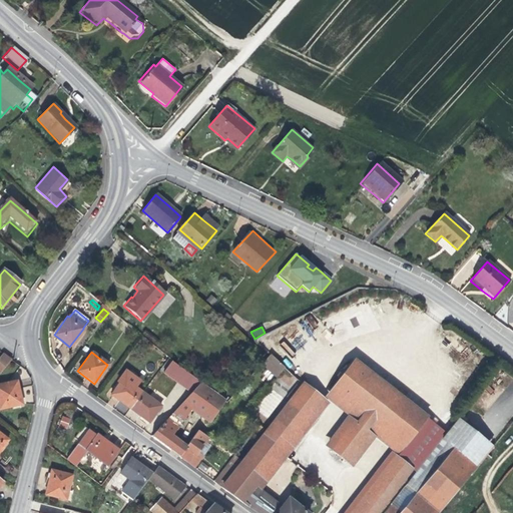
[(276,377),(286,368),(272,353),(262,363),(276,377)]
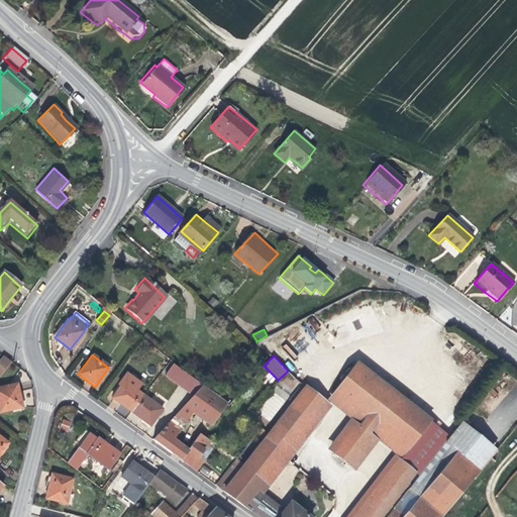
[(0,377),(0,378),(11,365),(2,356),(0,359),(0,377)]
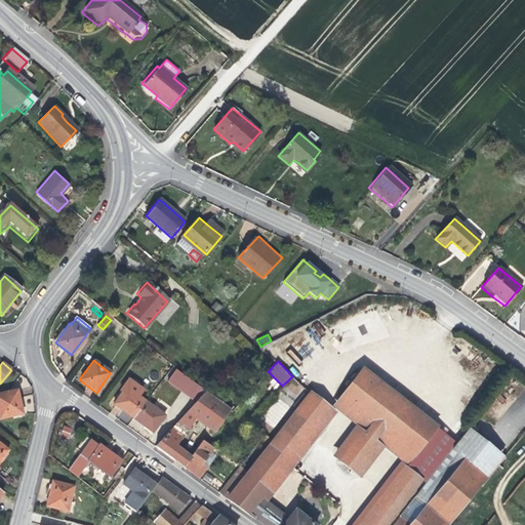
[(358,425),(334,455),(363,478),(386,448),(401,460),(407,466),(440,427),(364,367),(333,407),(338,411),(358,425)]
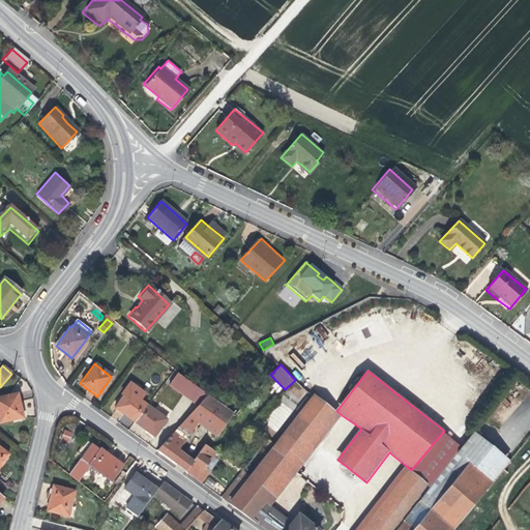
[(197,407),(207,395),(176,374),(168,385),(197,407)]
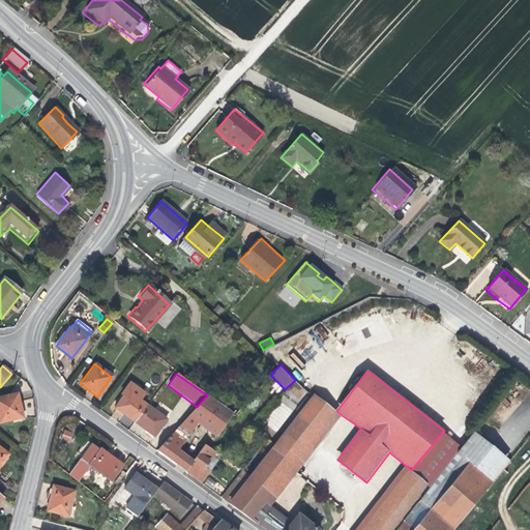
[(299,400),(306,391),(294,381),(287,389),(299,400)]
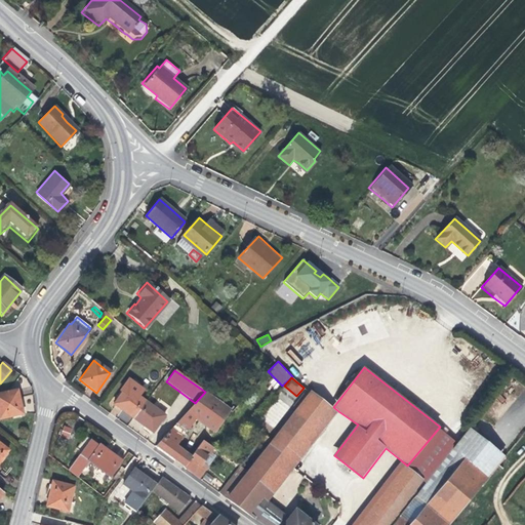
[(132,419),(146,402),(135,395),(140,389),(128,379),(123,386),(125,388),(113,405),(122,411),(132,419)]
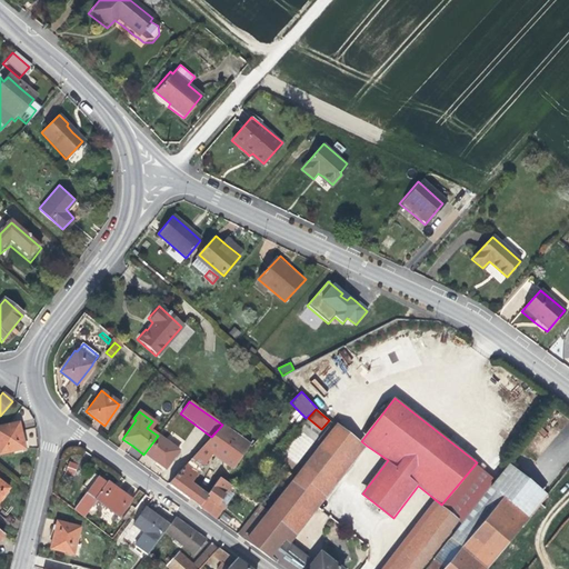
[(21,436),(18,421),(0,425),(0,449),(1,452),(25,448),(21,436)]
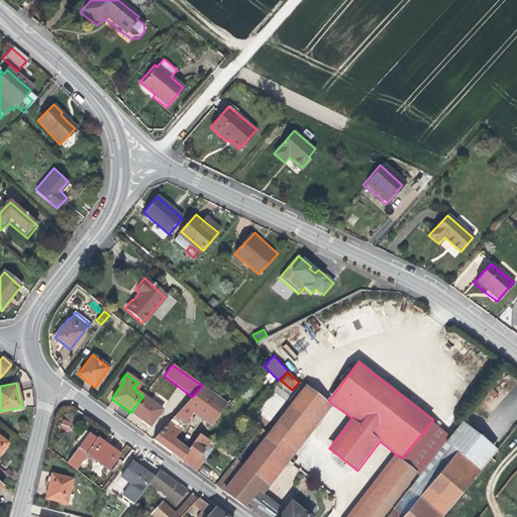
[(328,401),(307,384),(269,434),(267,438),(243,466),(222,492),(249,510),(265,494),(333,405),(328,401)]
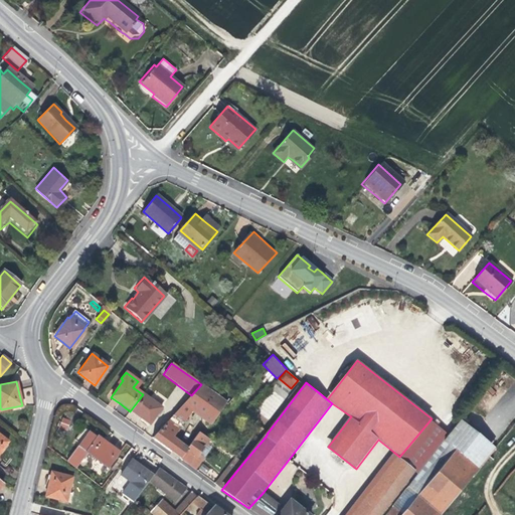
[(208,423),(224,401),(201,384),(191,395),(182,405),(189,410),(208,423)]
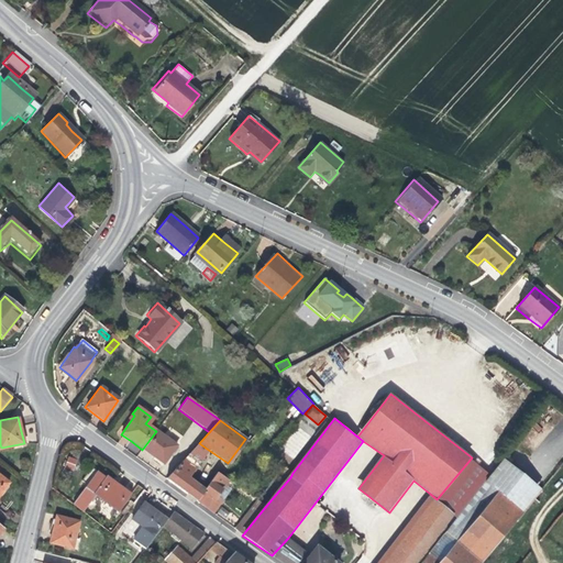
[(176,446),(156,431),(142,450),(154,459),(163,464),(176,446)]
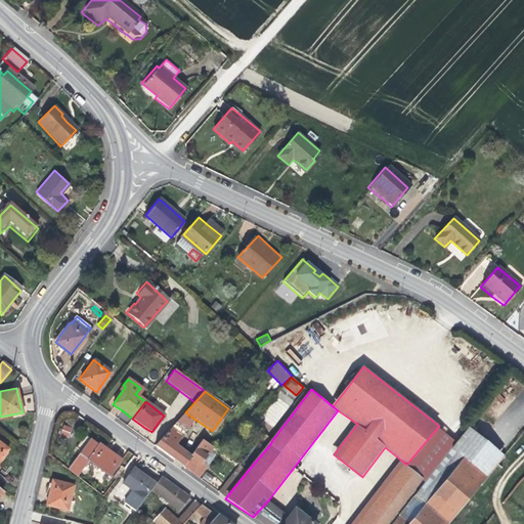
[(179,432),(192,418),(185,412),(172,427),(179,432)]
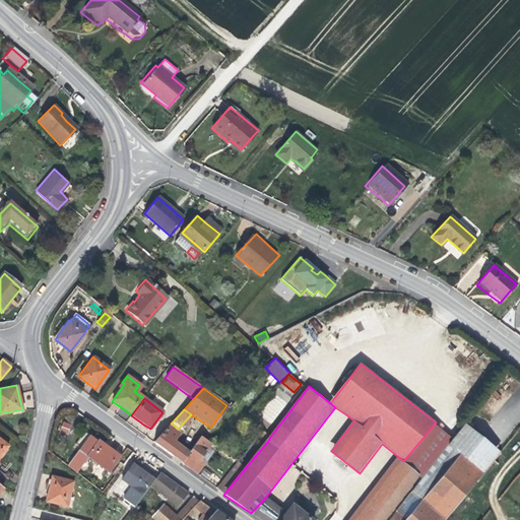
[(60,431),(68,435),(72,425),(63,421),(60,431)]
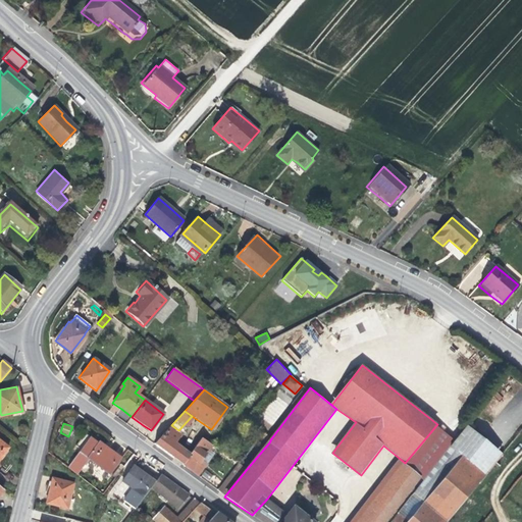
[(405,463),(424,479),(454,439),(437,424),(405,463)]
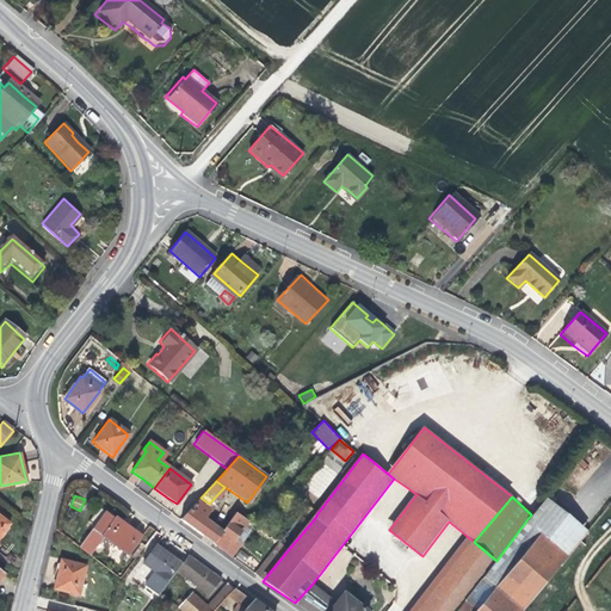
[(201,498),(179,520),(202,536),(210,524),(202,517),(211,505),(209,504),(201,498)]
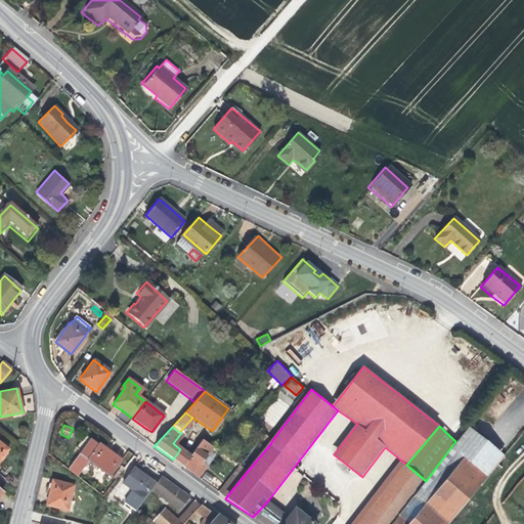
[(503,457),(468,430),(452,450),(463,460),(485,478),(503,457)]
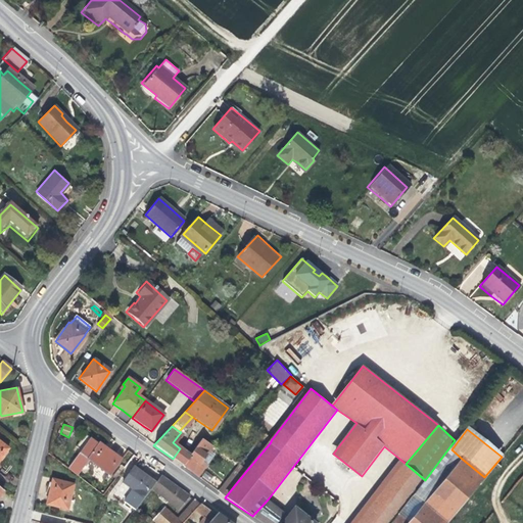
[(89,438),(72,463),(82,471),(88,461),(109,476),(121,460),(106,448),(98,442),(97,444),(89,438)]
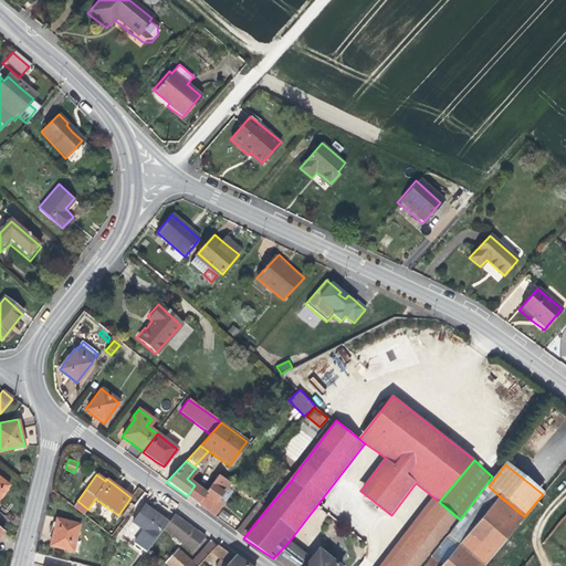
[(205,492),(196,504),(208,513),(212,516),(223,503),(217,499),(229,482),(218,474),(205,492)]
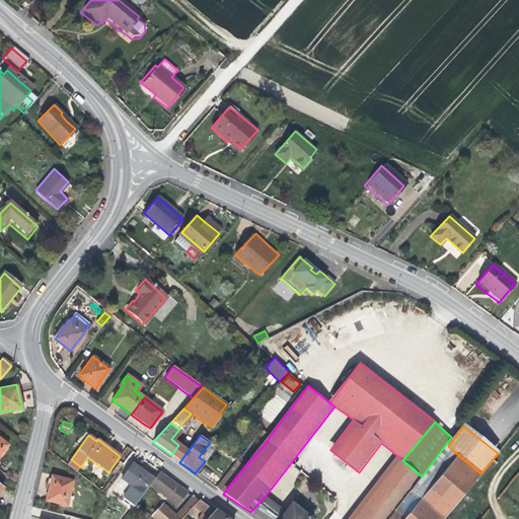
[(178,445),(171,455),(175,459),(179,462),(188,451),(178,445)]
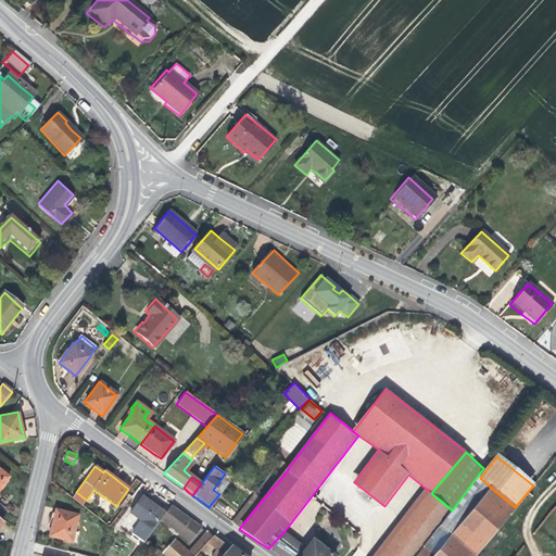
[(491,488),(480,478),(442,526),(452,534),(491,488)]
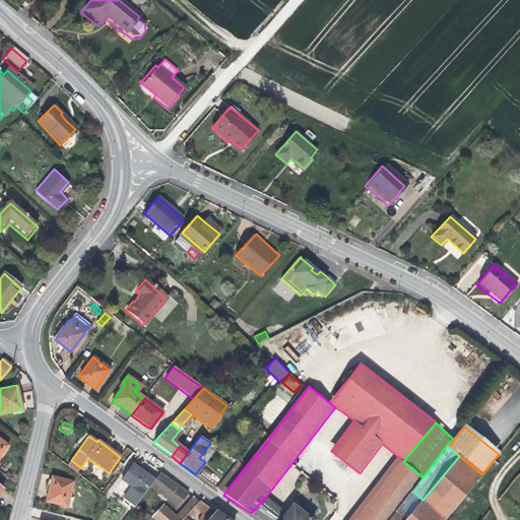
[(403,461),(397,456),(349,519),(388,519),(423,477),(403,461)]
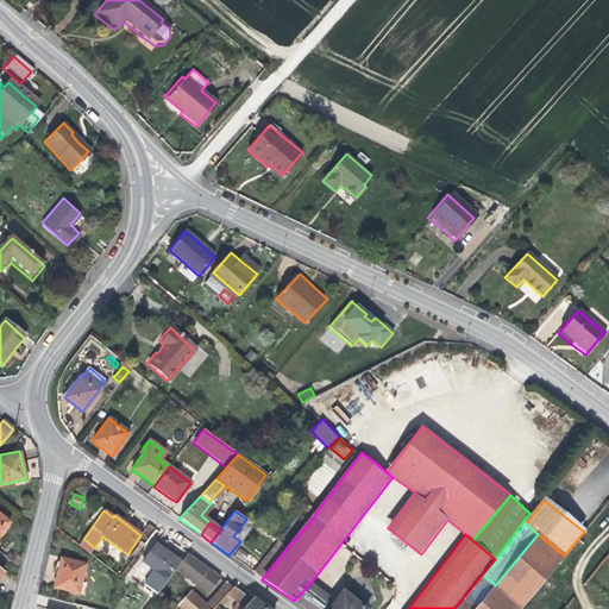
[(520,608),(564,556),(538,534),(495,585),(478,604),(475,601),(466,608),(520,608)]
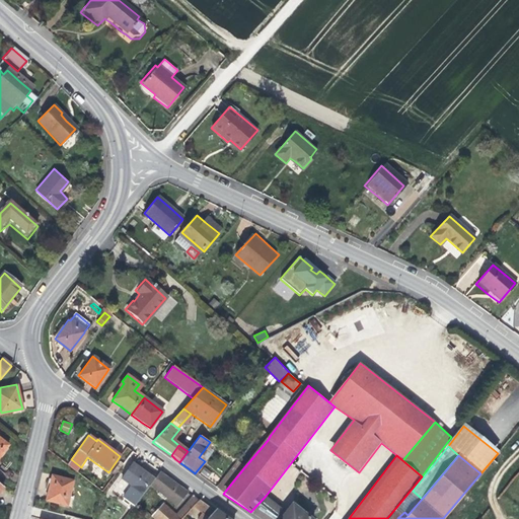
[(71,459),(67,465),(77,473),(81,467),(71,459)]
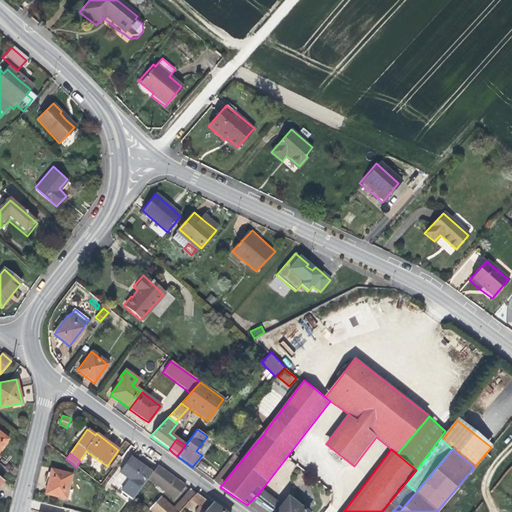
[(233,455),(212,481),(220,487),(241,461),(233,455)]
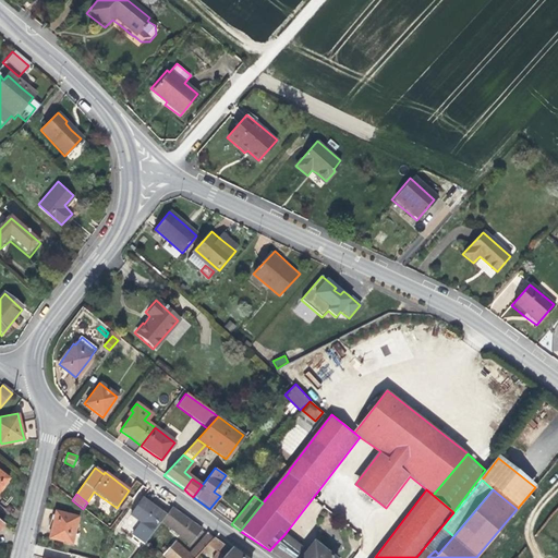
[(133,536),(144,545),(147,541),(161,521),(165,516),(156,509),(142,499),(131,514),(142,524),(133,536)]
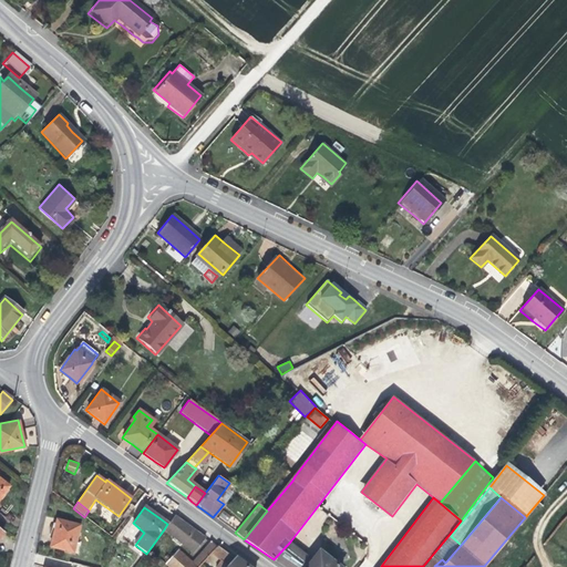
[(191,527),(174,515),(167,524),(164,529),(194,553),(204,537),(191,527)]
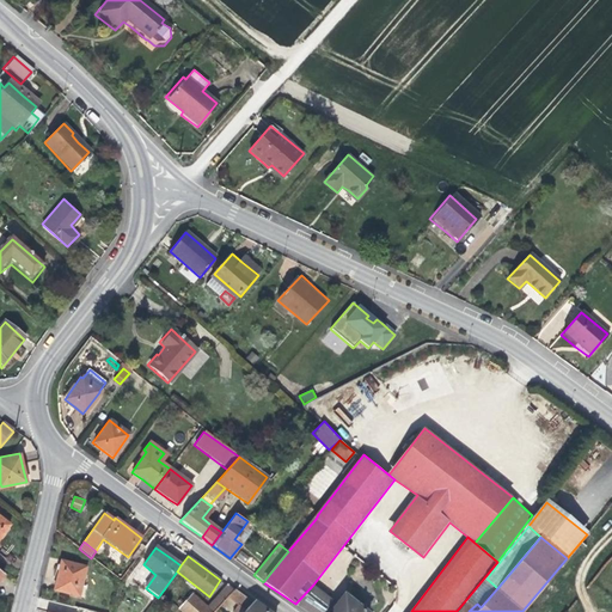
[(86,568),(61,561),(57,576),(54,589),(79,597),(86,568)]
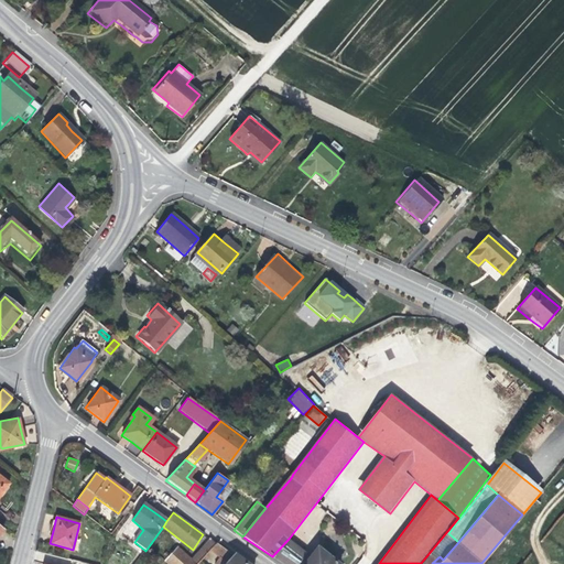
[(214,543),(208,538),(198,551),(205,555),(209,550),(214,543)]
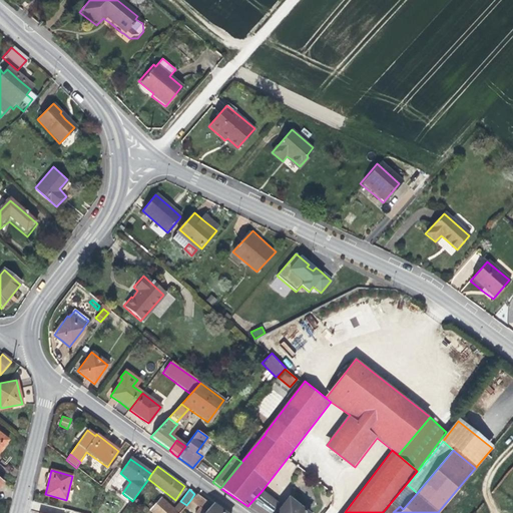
[(263,490),(247,506),(258,512),(275,512),(283,504),(263,490)]
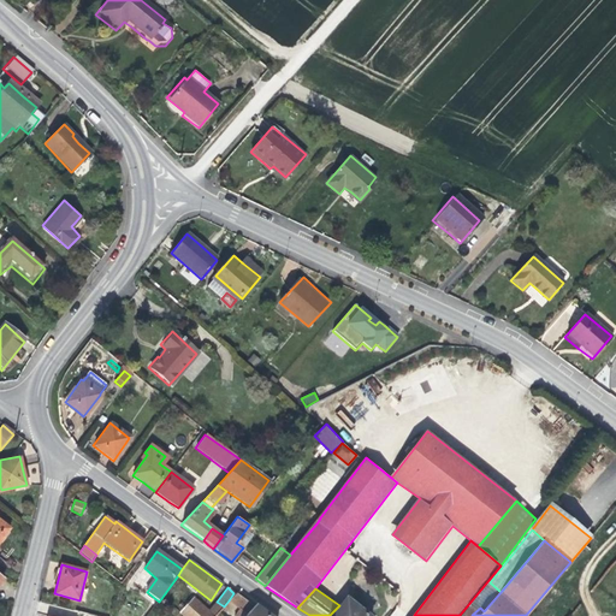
[(244,600),(234,593),(229,600),(240,608),(244,600)]
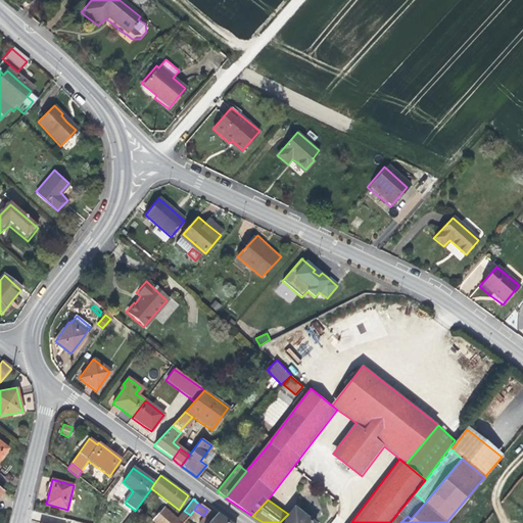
[(288,514),(280,522),(317,522),(295,505),(288,514)]
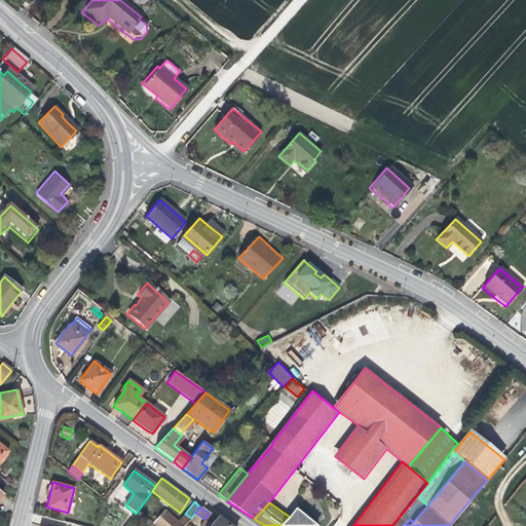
[(164,511),(153,524),(155,525),(182,525),(178,522),(164,511)]
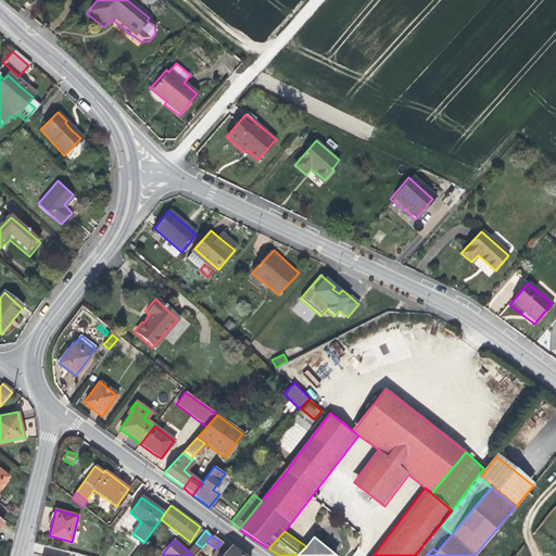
[(229,548),(220,542),(216,548),(225,555),(229,548)]
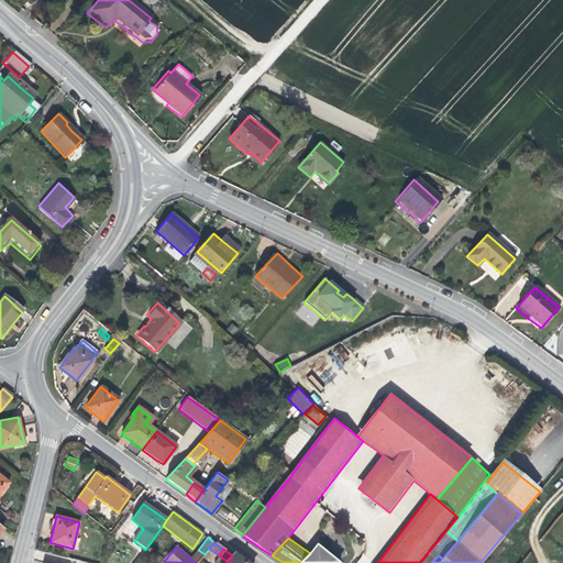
[(205,554),(198,550),(190,559),(195,562),(197,562),(198,562),(205,554)]
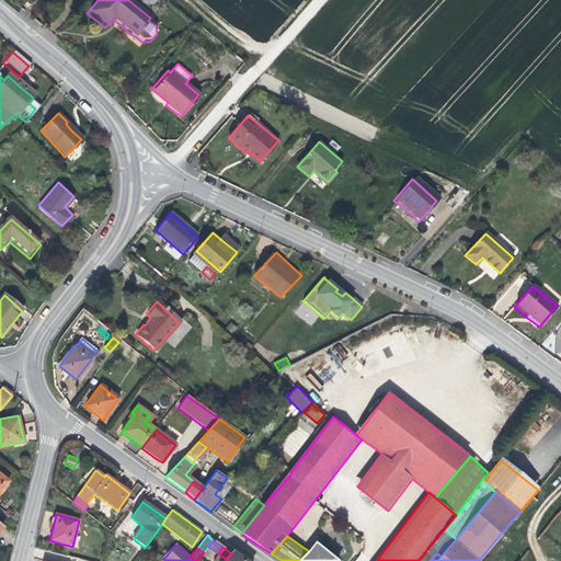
All buildings are outlined.
